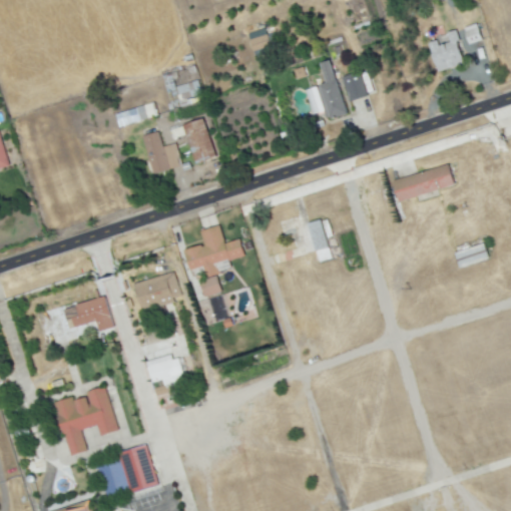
[(249,49),(267,44),(262,26),(244,31),(249,49)]
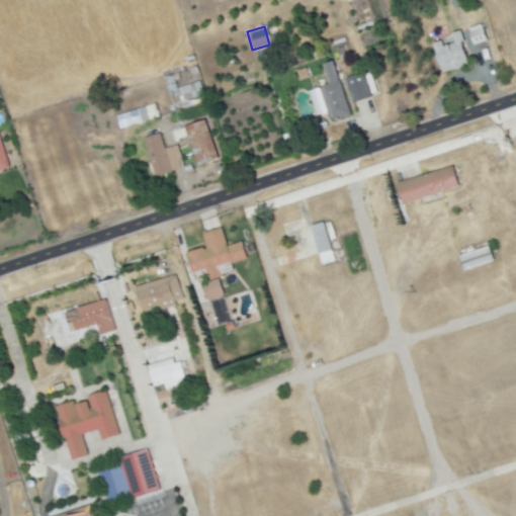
[(474,46),(468,30),(484,26),(489,41),(474,46)]
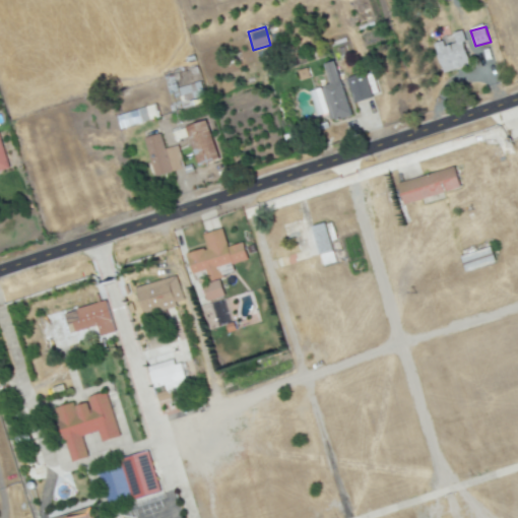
[(445,74),(436,42),(445,39),(447,46),(458,43),(454,34),(462,29),(474,64),(445,74)]
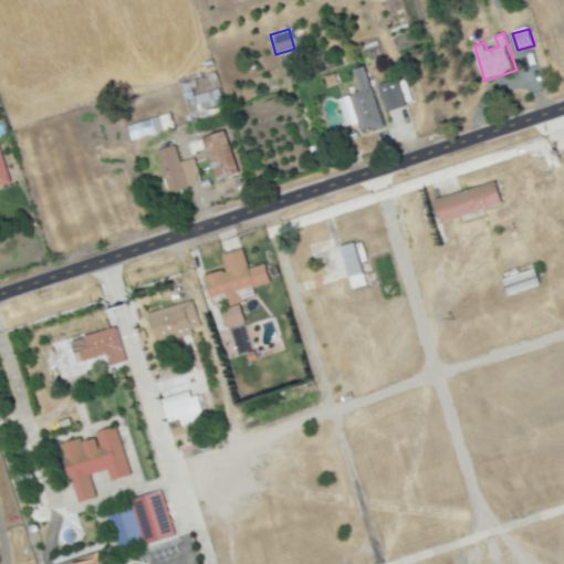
[(361,136),(348,94),(363,91),(355,70),(367,66),(386,129),(361,136)]
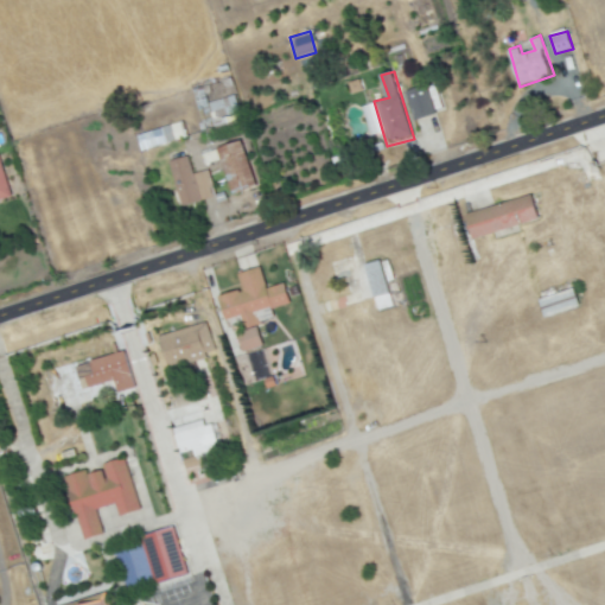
[(414,121),(406,89),(428,84),(437,115),(414,121)]
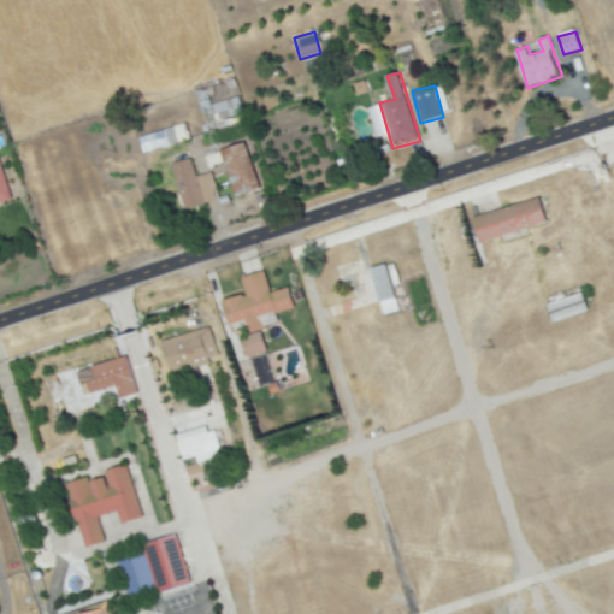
[(145,154),(137,135),(173,125),(179,142),(145,154)]
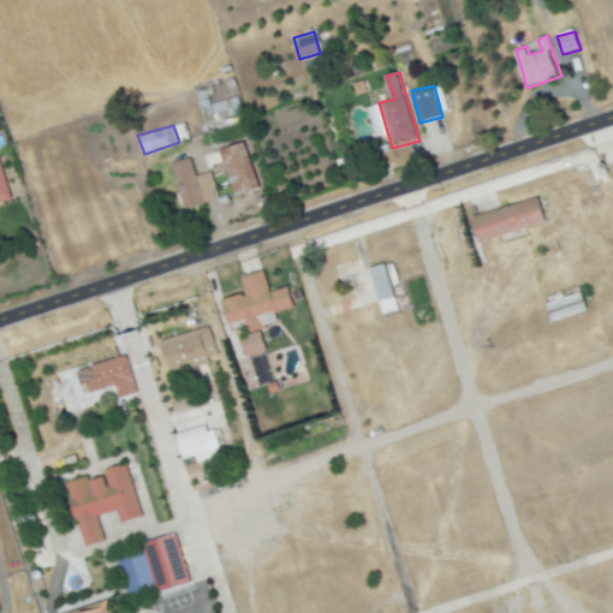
[(238,200),(221,149),(245,142),(262,192),(238,200)]
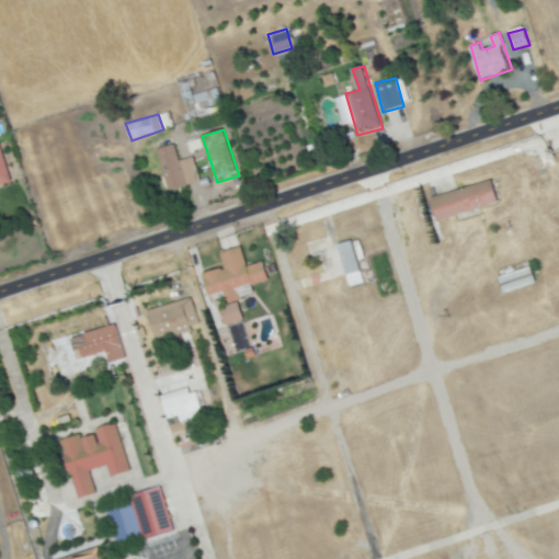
[(169,191),(156,148),(173,143),(179,160),(192,156),(200,182),(169,191)]
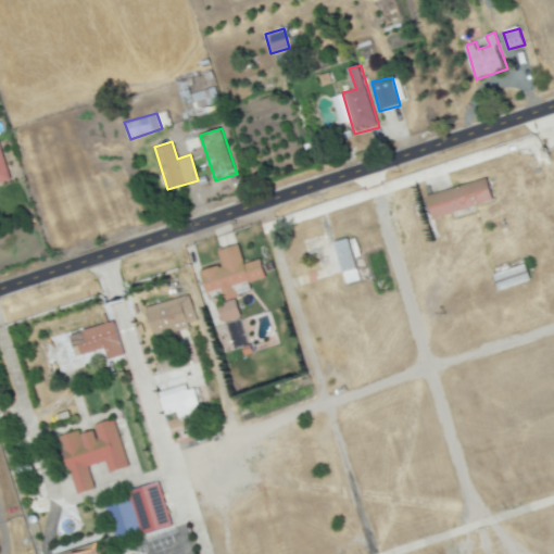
[(0,143),(11,179),(0,183),(0,143)]
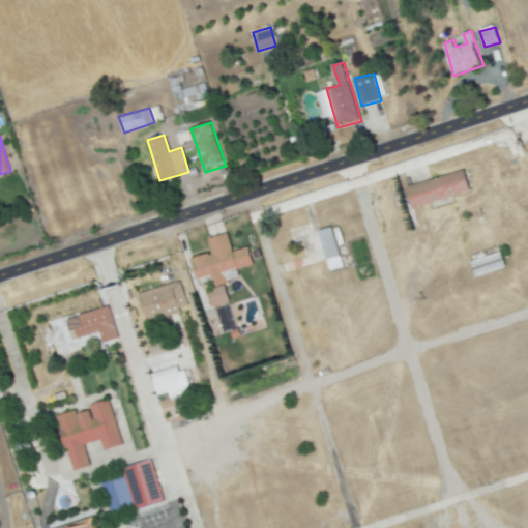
[(467,189),(461,168),(403,184),(409,206),(467,189)]
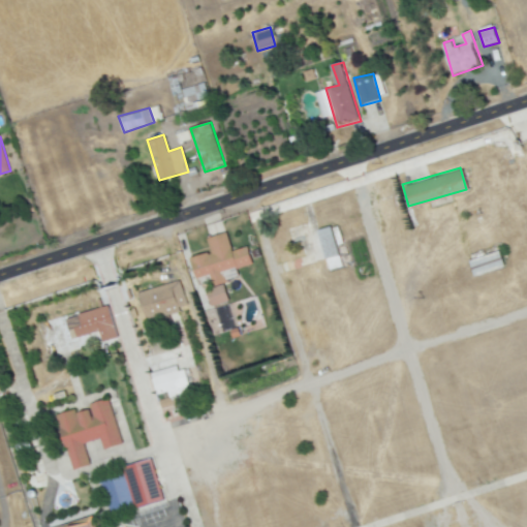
[(336,253),(328,224),(314,228),(322,257),(336,253)]
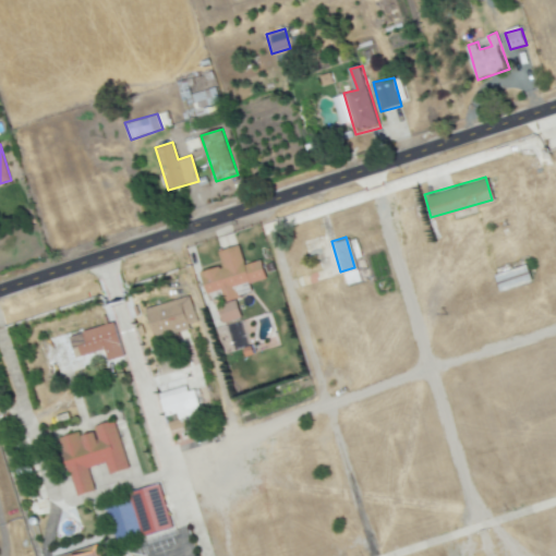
[(202,268),(220,263),(221,266),(226,265),(219,250),(240,241),(248,262),(262,257),(269,276),(251,280),(254,289),(227,298),(224,288),(210,292),(202,268)]
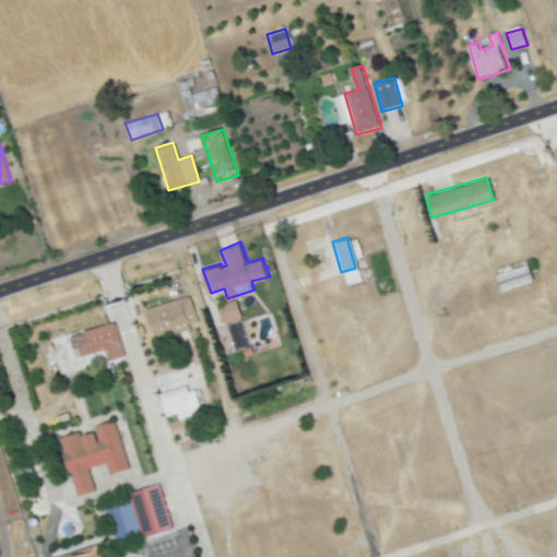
[(145,307),(190,293),(198,320),(189,323),(191,331),(154,341),(145,307)]
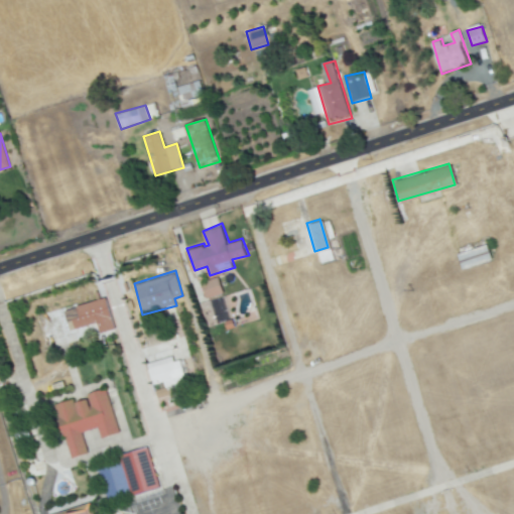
[(206,298),(201,281),(220,275),(224,291),(206,298)]
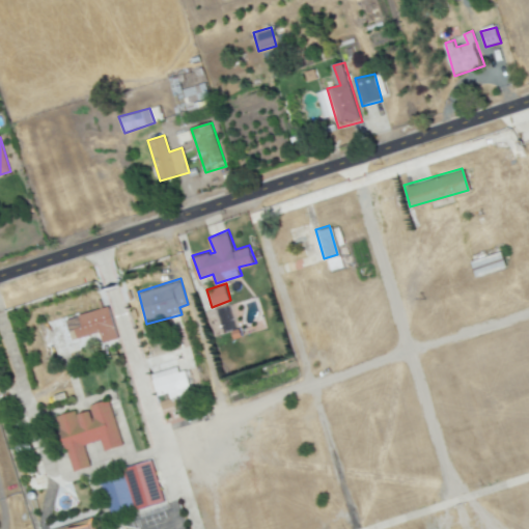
[(116,339),(106,304),(58,318),(59,324),(48,327),(53,341),(51,342),(54,354),(91,343),(92,345),(116,339)]
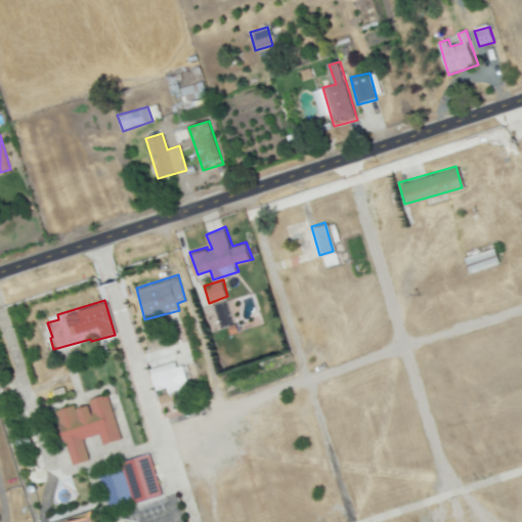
[(231,335),(228,324),(236,321),(240,332),(231,335)]
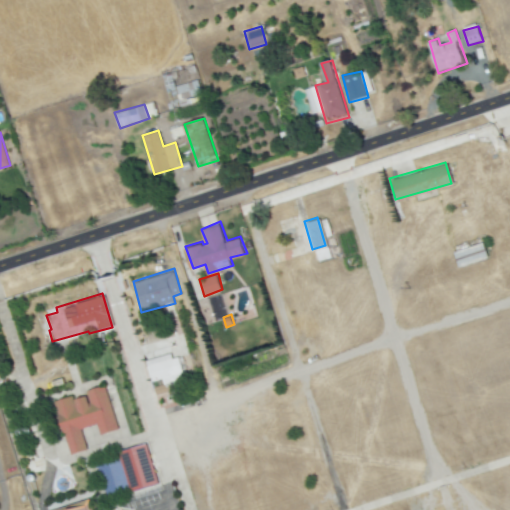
[(152,382),(146,357),(173,349),(175,355),(181,354),(188,380),(167,386),(165,379),(152,382)]
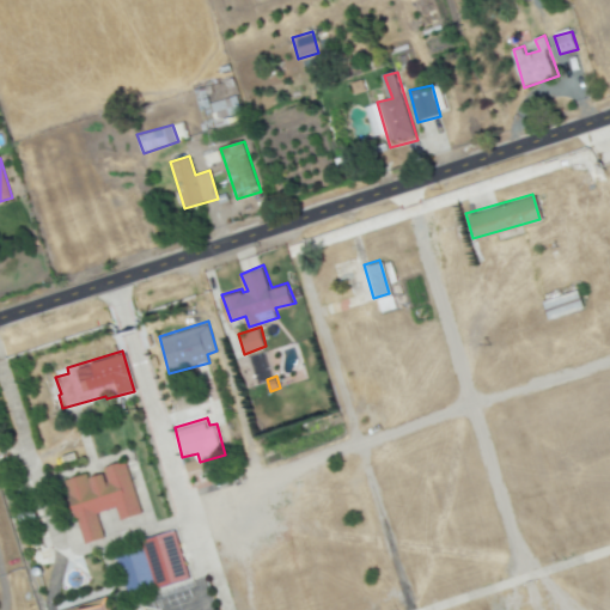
[(66,477),(89,471),(89,476),(107,470),(104,467),(127,458),(142,511),(120,518),(116,505),(97,511),(105,535),(85,541),(66,477)]
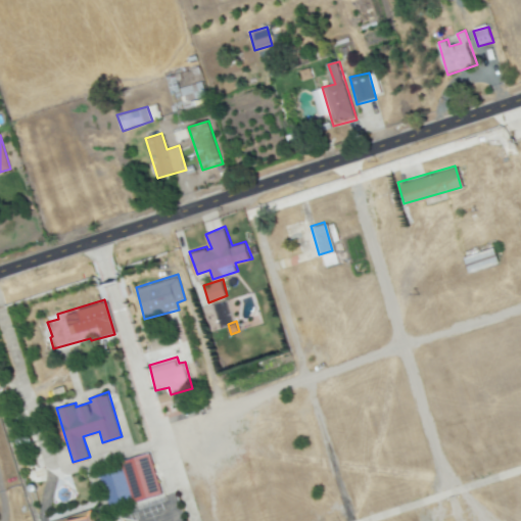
[(159,490),(146,453),(95,469),(107,508),(159,490)]
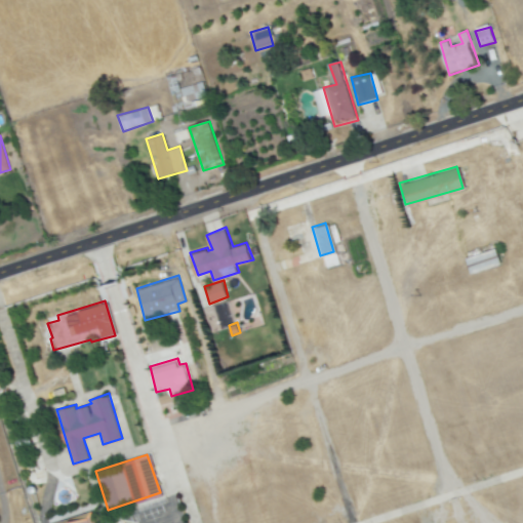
[(51,522),(93,509),(97,522),(51,522)]
